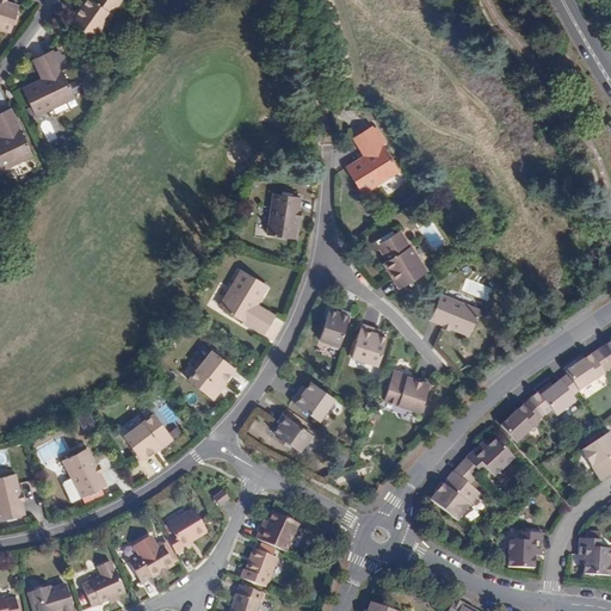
[(0,0),(0,30),(10,34),(19,6),(0,0)]
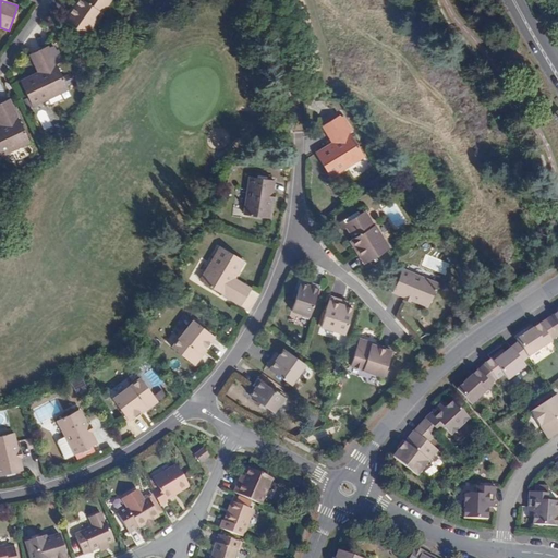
[(75,0),(62,21),(85,37),(91,35),(104,14),(100,13),(108,0),(75,0)]
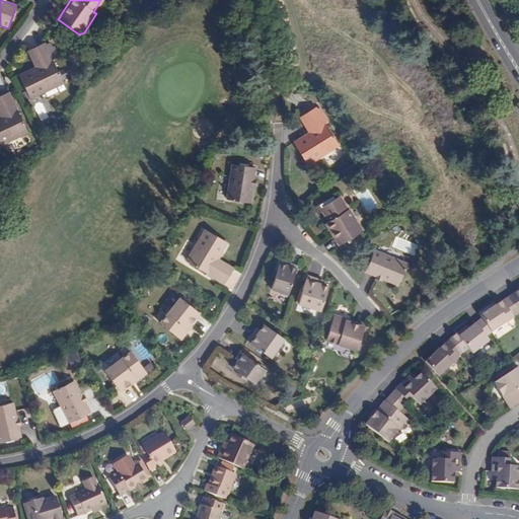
[(100,0),(93,12),(96,13),(104,0),(100,0)]
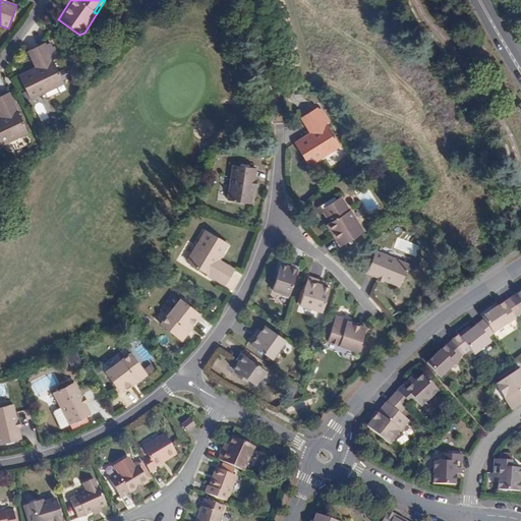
[(34,67),(18,74),(31,101),(56,89),(55,87),(63,82),(44,44),(31,51),(38,65),(34,67)]
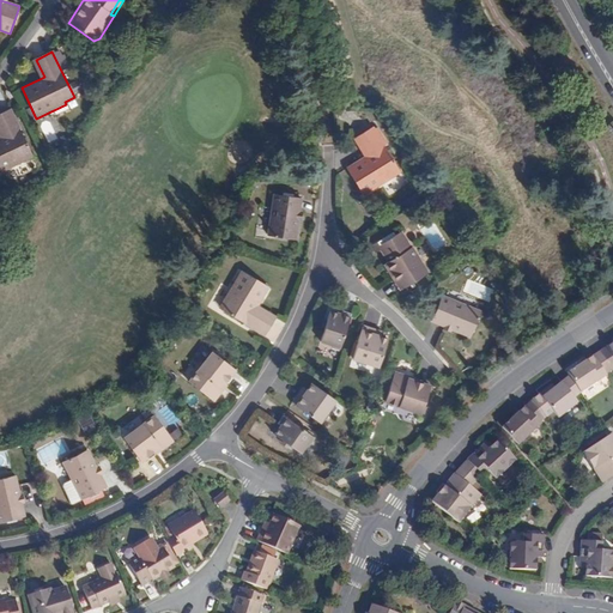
[(32,61),(40,79),(44,77),(36,60),(32,61)]
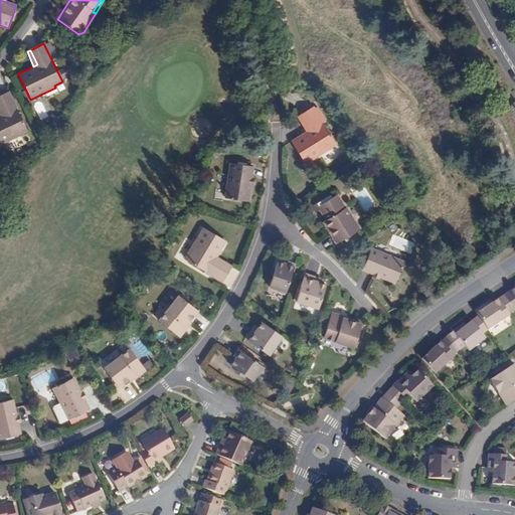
[(0,108),(2,114),(0,114),(0,145),(20,136),(19,134),(26,130),(8,92),(0,96),(0,108)]
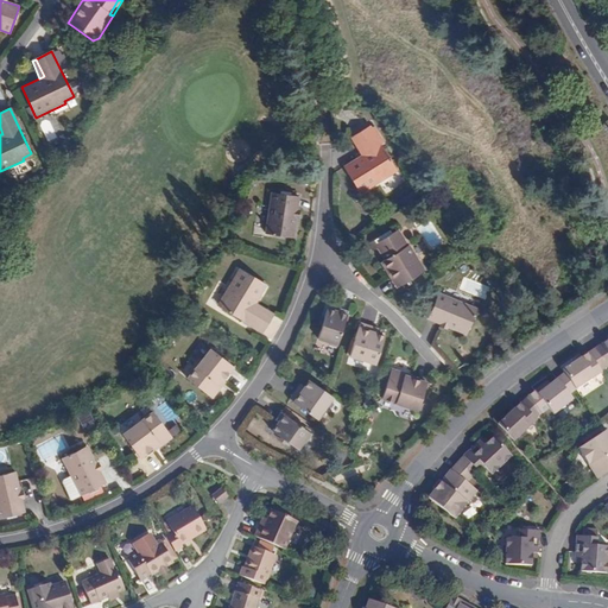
[(361,195),(390,177),(387,173),(396,169),(368,126),(360,132),(371,150),(361,156),(343,166),(361,195)]
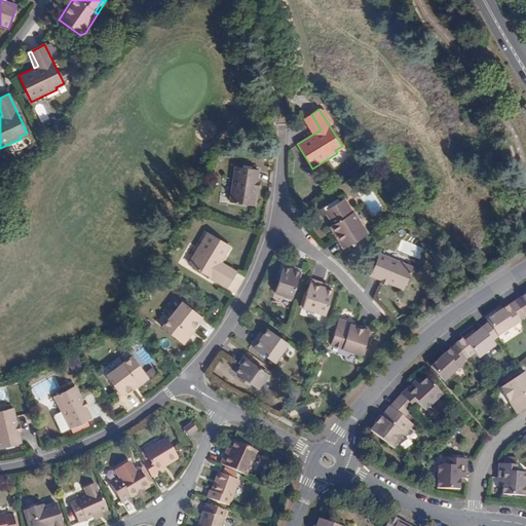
[(302,119),(312,135),(321,129),(311,114),(302,119)]
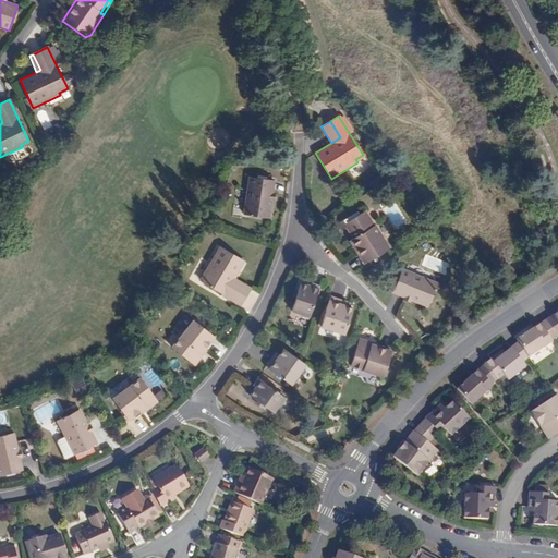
[(271,202),(273,193),(275,181),(266,180),(257,178),(249,177),(242,214),(269,218),(271,202)]
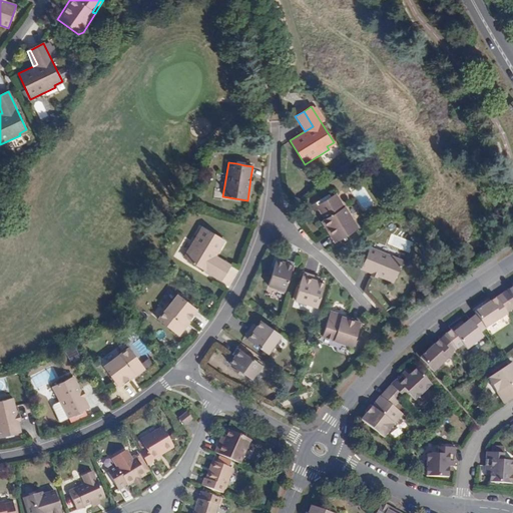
[(317,204),(315,202),(309,206),(313,212),(316,210),(318,209),(325,219),(322,220),(321,221),(334,243),(358,227),(345,206),(344,206),(336,193),(329,197),(317,204)]
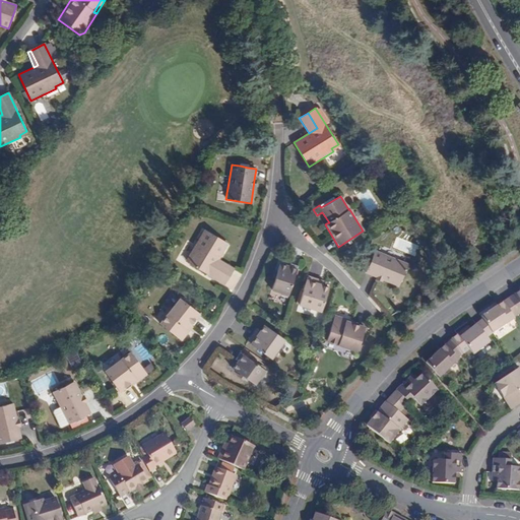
[(332,197),(319,205),(321,207),(333,200),(332,197)]
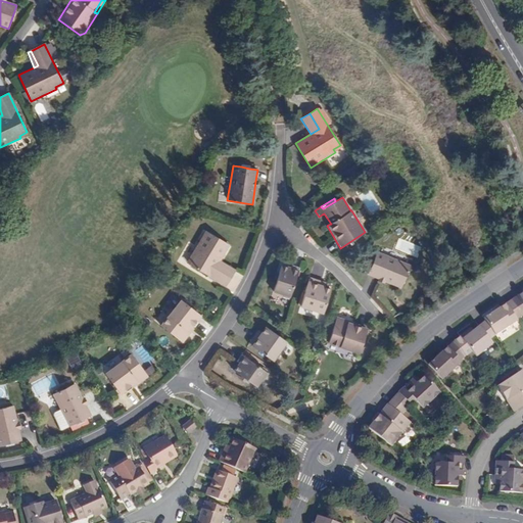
[(324,214),(322,215),(328,225),(331,224),(324,214)]
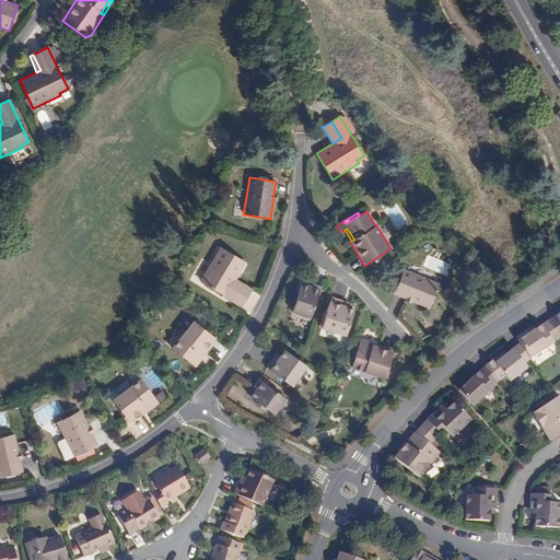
[(207,276),(201,283),(241,306),(249,292),(233,283),(236,279),(245,263),(220,246),(205,273),(207,276)]
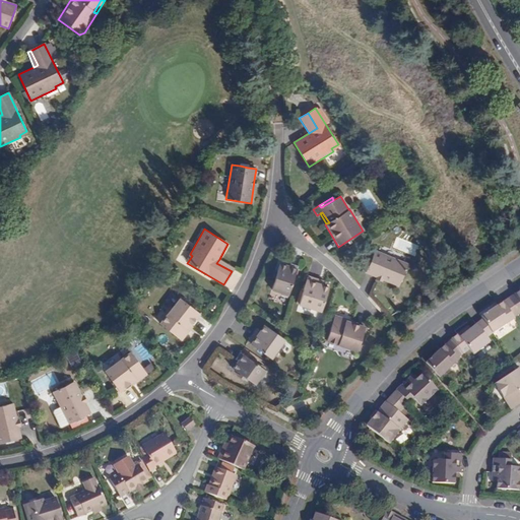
[(374,249),(365,273),(398,286),(407,263),(374,249)]
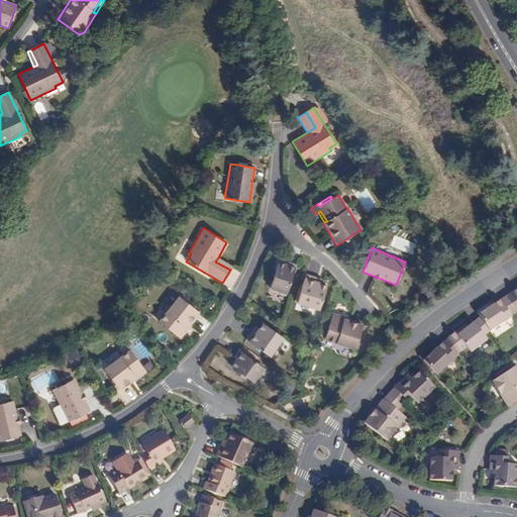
[(215,262),(230,270),(233,266),(218,257),(215,262)]
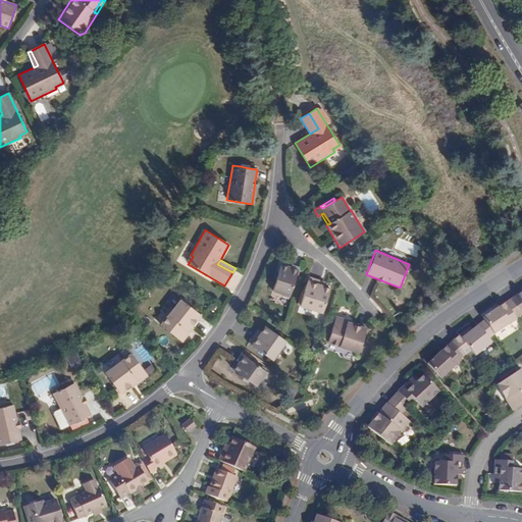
[(277,273),(275,279),(271,291),(281,294),(281,296),(288,298),(298,266),(291,264),(290,266),(280,263),(277,273)]
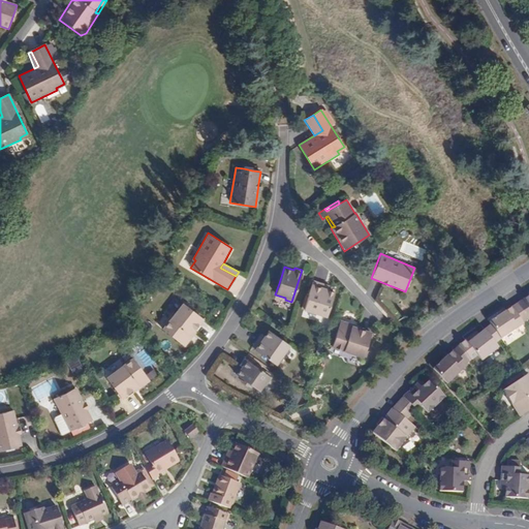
[(334,290),(329,288),(323,287),(324,283),(313,280),(304,310),(325,318),(334,290)]
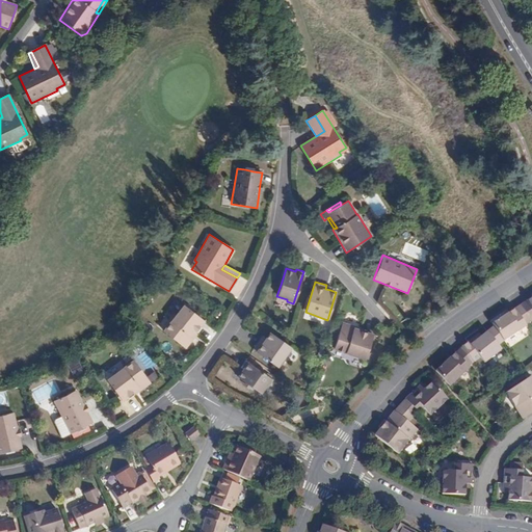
[(522,307),(531,321),(531,320),(531,312),(527,303),(522,307)]
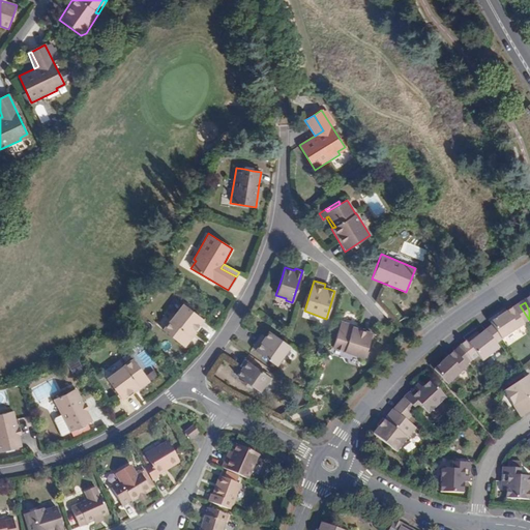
[(186,346),(193,339),(190,337),(196,331),(204,321),(182,304),(163,329),(183,346),(186,346)]
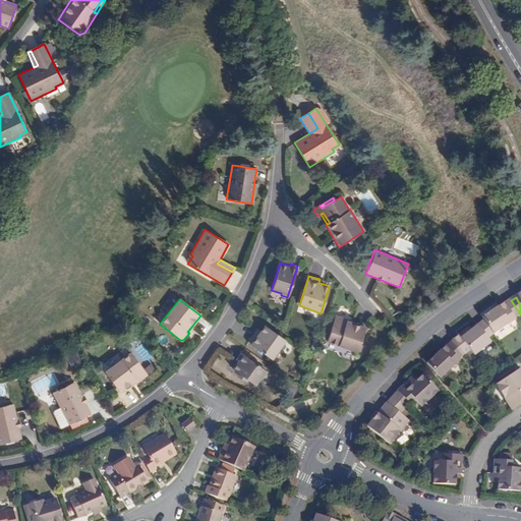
[(514,319),(520,314),(511,300),(506,304),(514,319)]
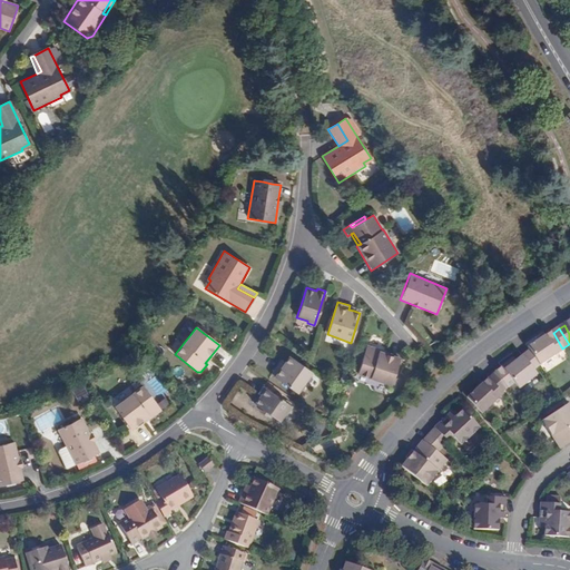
[(529,350),(540,365),(563,350),(562,349),(553,333),(551,331),(547,334),(528,346),(529,350)]
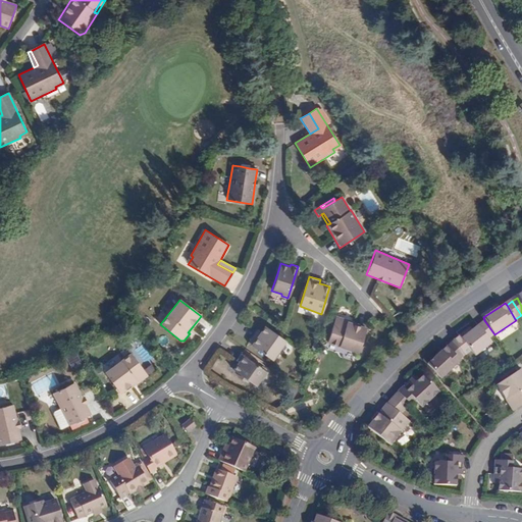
[(365,327),(352,323),(345,321),(346,319),(340,316),(334,318),(327,343),(358,354),(365,327)]
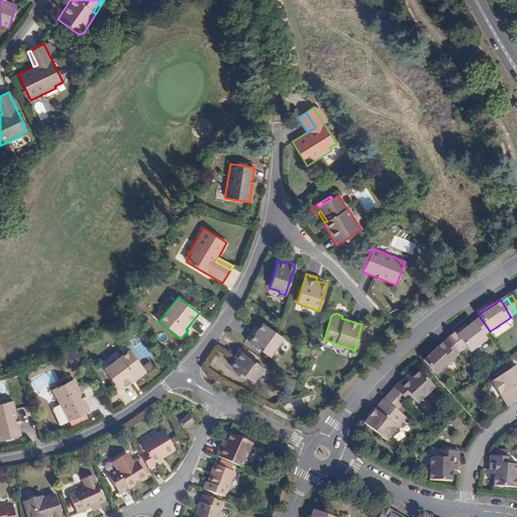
[(450,339),(460,351),(466,347),(470,352),(486,340),(473,322),(468,326),(460,331),(458,329),(448,337),(450,339)]
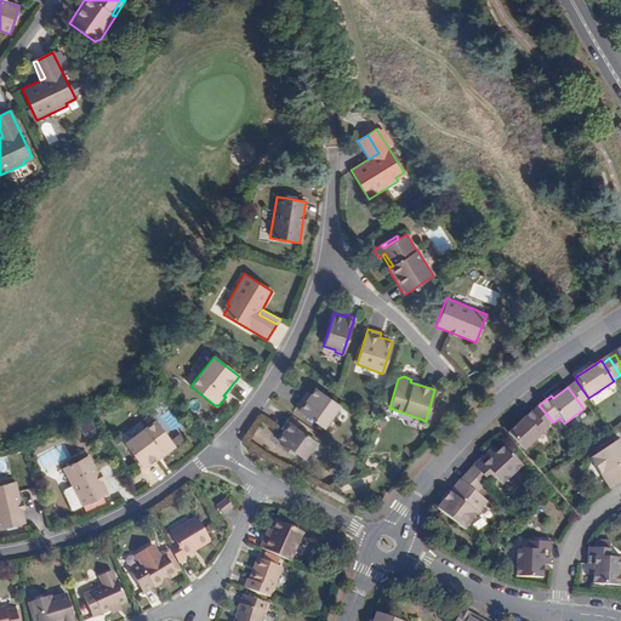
[(314,388),(309,394),(307,399),(302,396),(295,408),(324,429),(340,406),(314,388)]
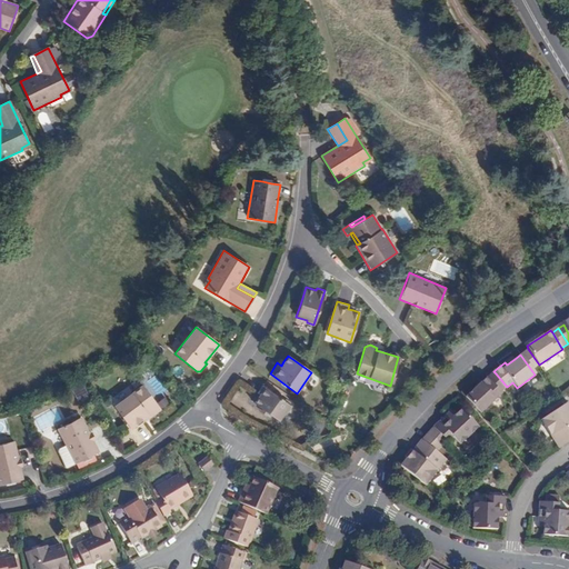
[(500,392),(507,387),(496,373),(489,379),(500,392)]
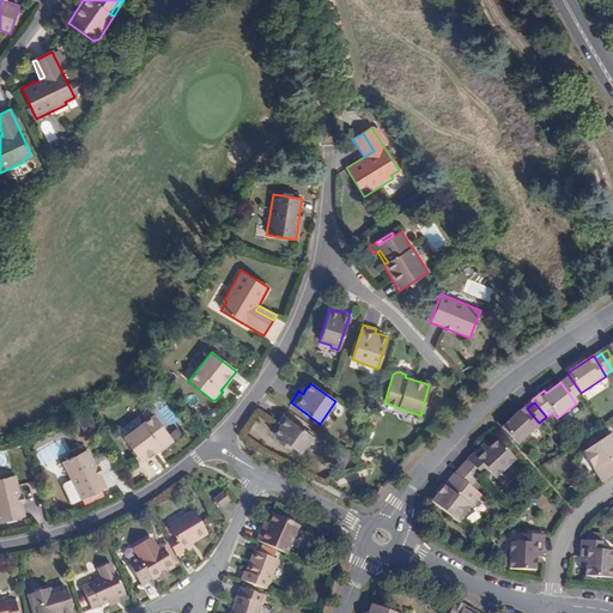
[(502,428),(517,445),(540,424),(539,423),(527,408),(525,406),(520,411),(502,428)]
